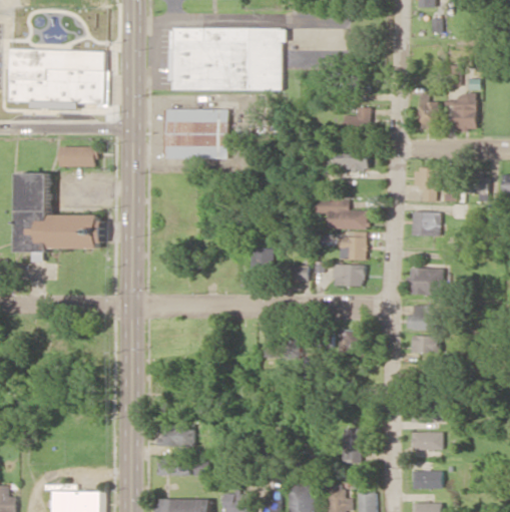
[(171,89),(282,89),(283,41),(287,41),(288,28),(171,27),(171,89)]
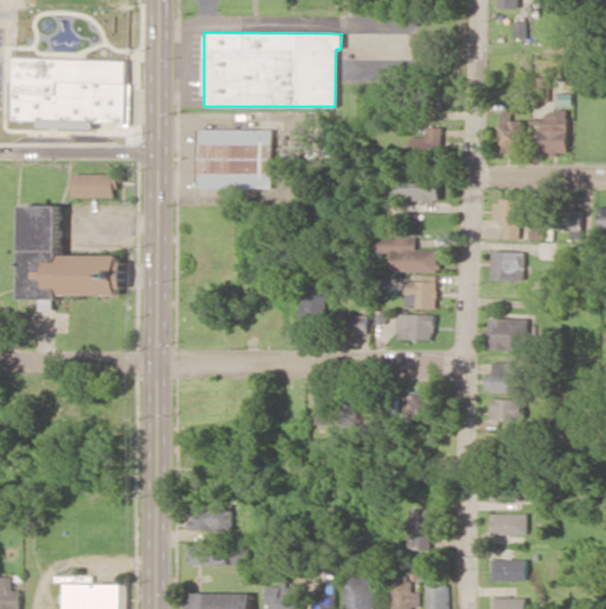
[(126,61),(13,58),(12,120),(125,123),(126,61)]
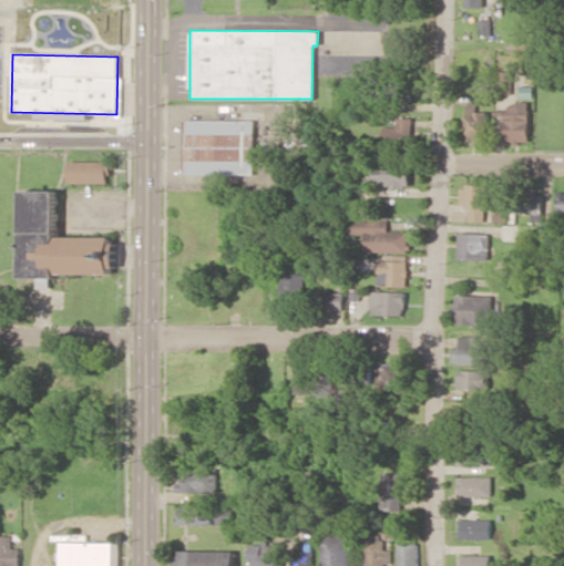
[(510,95),(511,72),(494,71),(493,94),(510,95)]
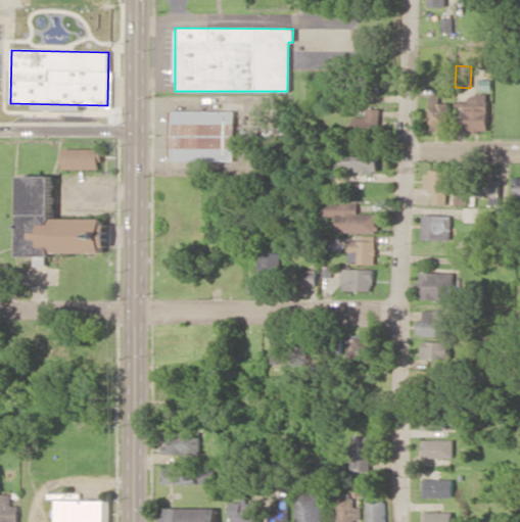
[(437,94),(427,95),(428,130),(448,130),(447,102),(438,103),(437,94)]
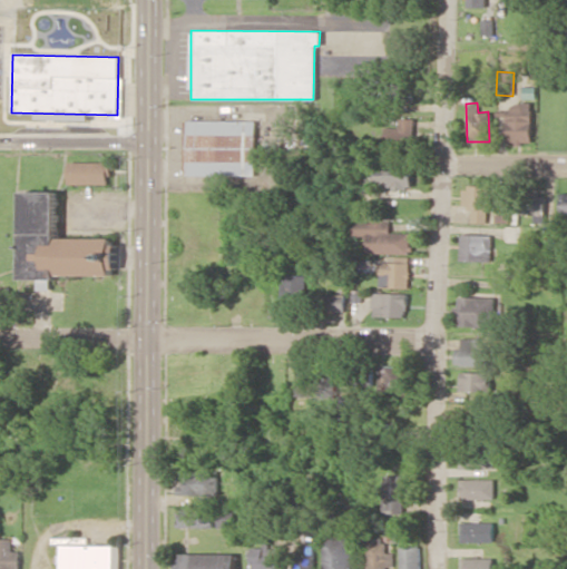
[(530,106),(505,105),(504,143),(529,144),(530,106)]
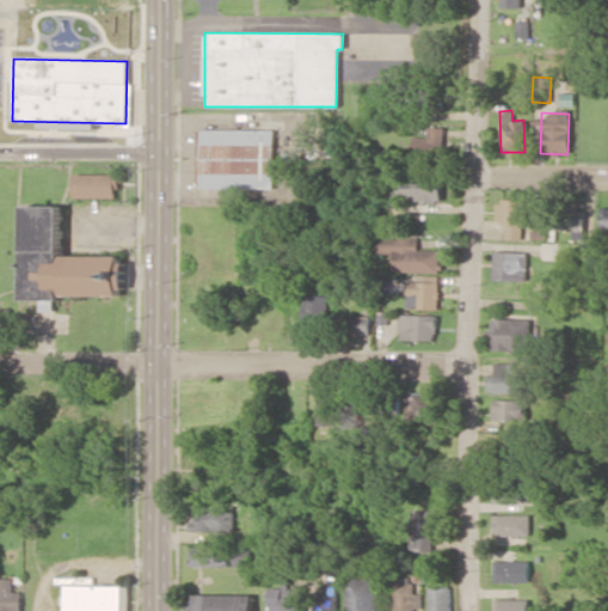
[(410,138),(411,159),(442,158),(441,127),(427,128),(427,136),(410,138)]
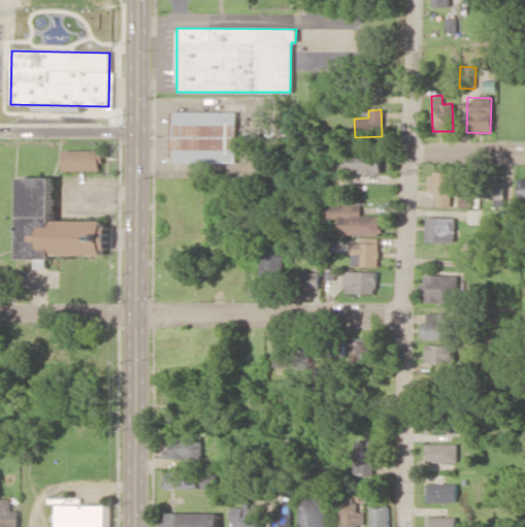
[(171,163),(234,162),(234,111),(170,112),(171,163)]
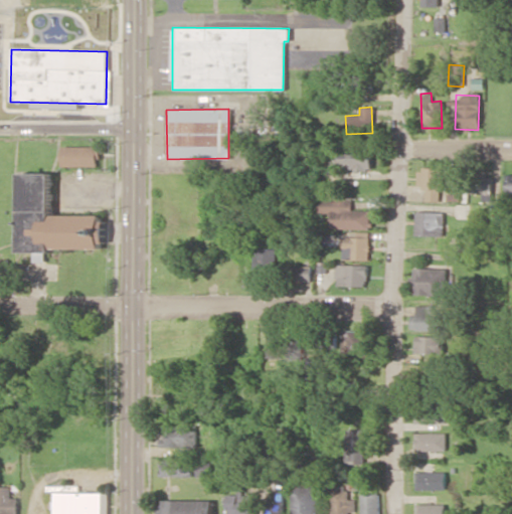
[(98,167),(98,147),(60,146),(59,167),(98,167)]
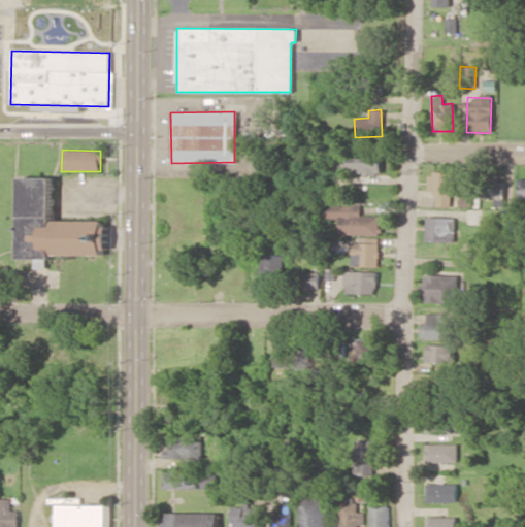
[(381,154),(347,153),(347,174),(381,175),(381,154)]
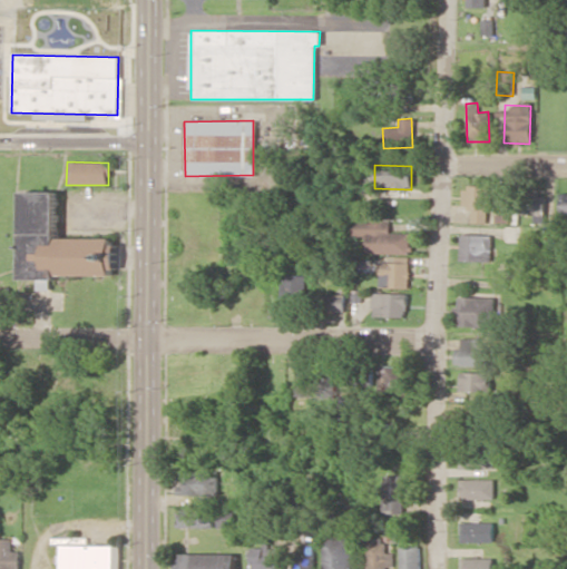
[(470,223),(487,224),(488,187),(461,186),(461,208),(471,208),(470,223)]
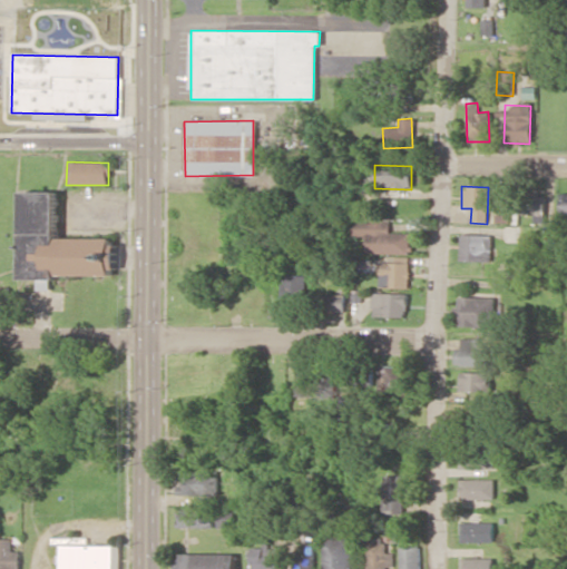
[(57,238),(57,192),(22,192),(21,281),(38,281),(38,290),(48,290),(48,281),(56,281),(56,275),(115,276),(115,238),(57,238)]
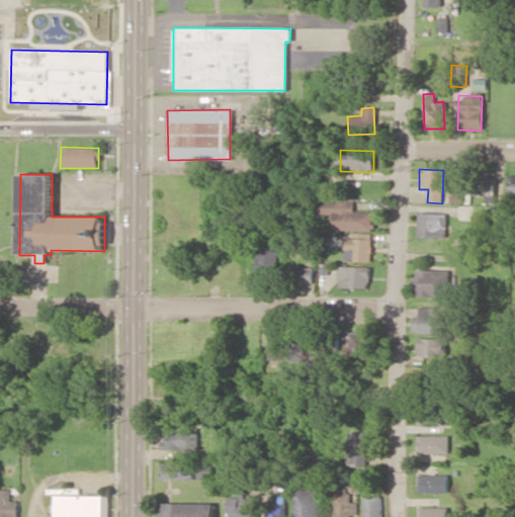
[(494,195),(494,176),(474,176),(473,195),(494,195)]
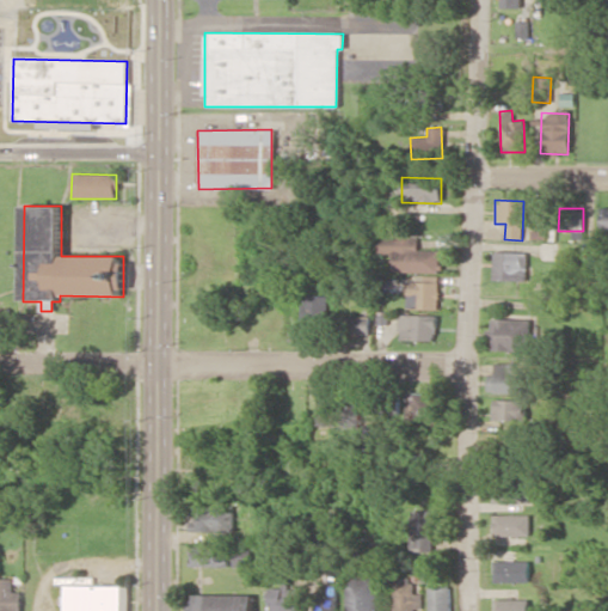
[(391,273),(437,274),(438,251),(416,250),(416,239),(376,238),(375,254),(392,255),(391,273)]
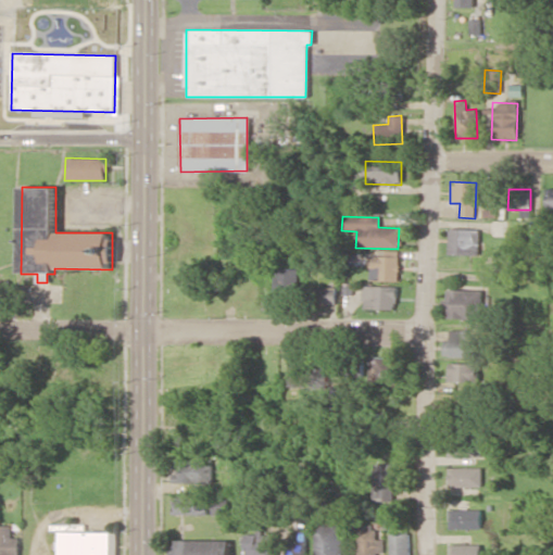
[(479,229),(448,229),(447,255),(478,256),(479,229)]
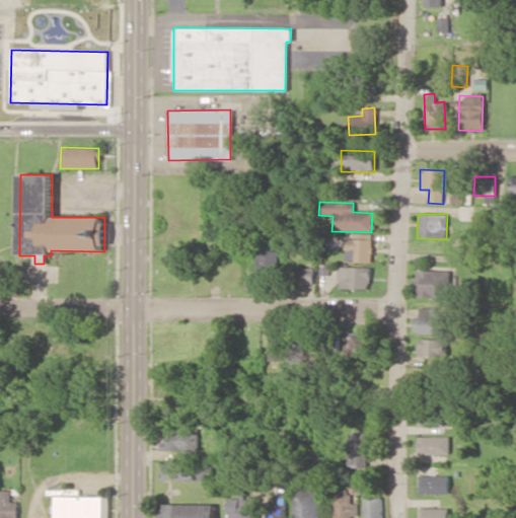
[(344,262),(371,263),(371,239),(344,239),(344,262)]
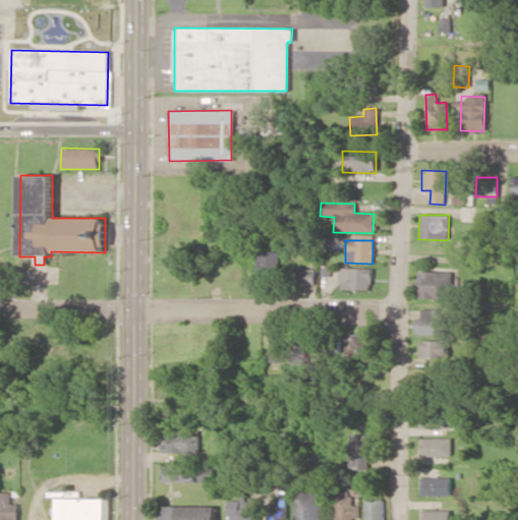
[(278,252),(257,251),(256,281),(271,282),(272,271),(278,271),(278,252)]
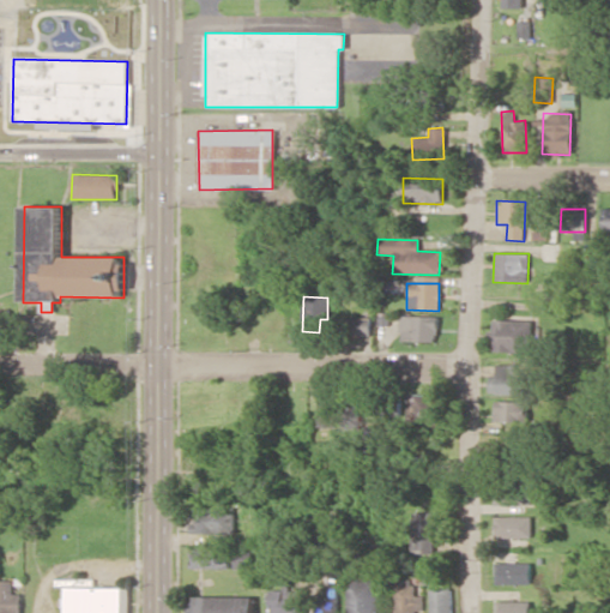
[(436,317),(399,316),(399,341),(436,342),(436,317)]
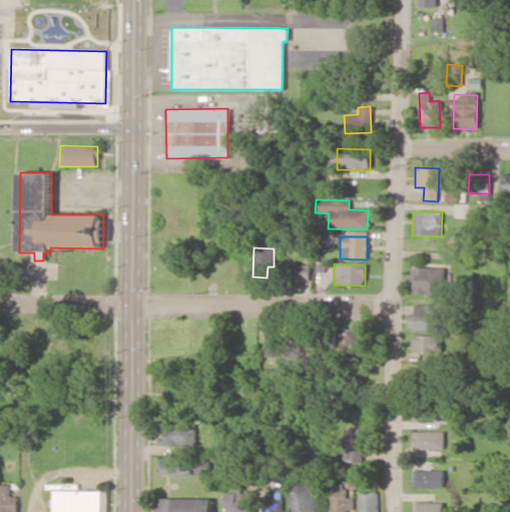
[(309,281),(309,265),(289,266),(289,281),(309,281)]
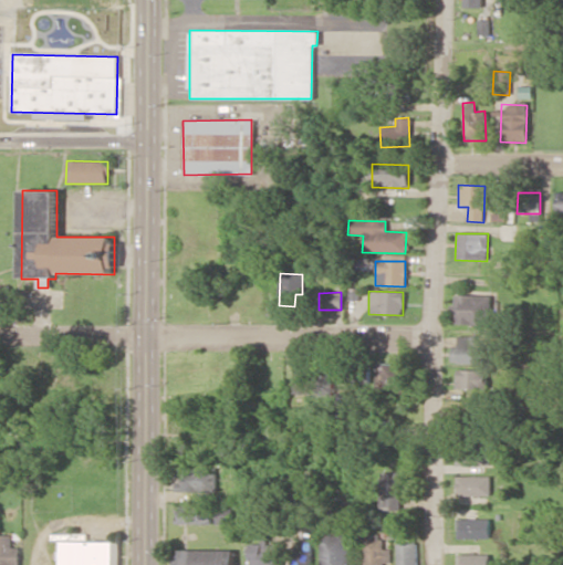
[(490,325),(491,295),(452,294),(452,314),(455,314),(454,324),(490,325)]
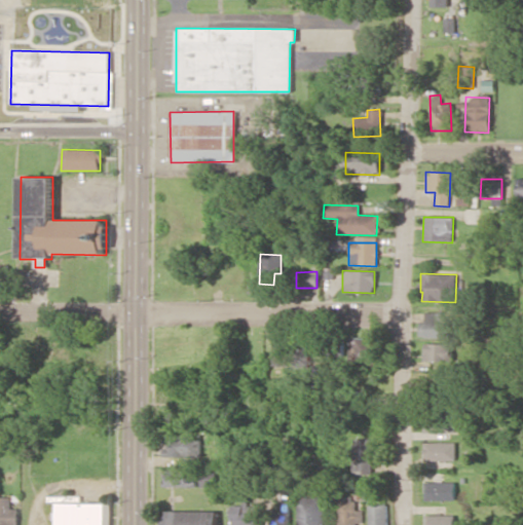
[(440,312),(423,312),(423,321),(418,322),(418,338),(451,338),(451,321),(441,321),(440,312)]
